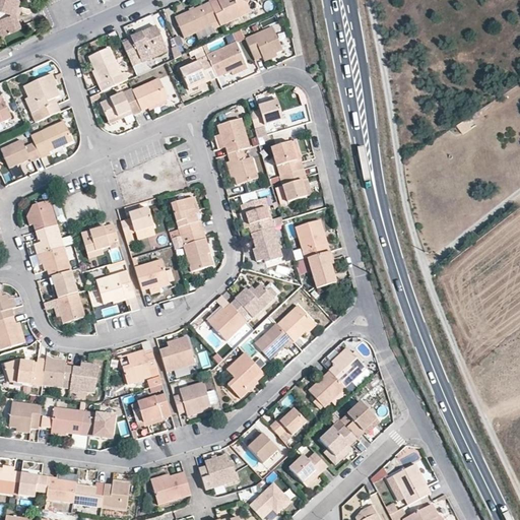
[(20,0),(0,0),(0,10),(0,15),(2,19),(0,20),(0,30),(2,33),(4,34),(22,25),(16,13),(20,0)]
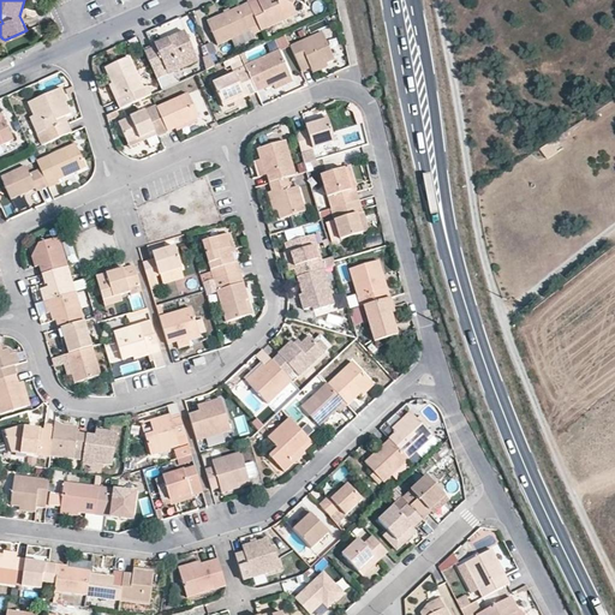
[(244,0),(245,5),(254,28),(257,33),(281,19),(281,13),(291,7),(291,4),(291,0),(276,0),(276,4),(270,6),(267,0),(254,0),(255,0),(254,0),(244,0)]
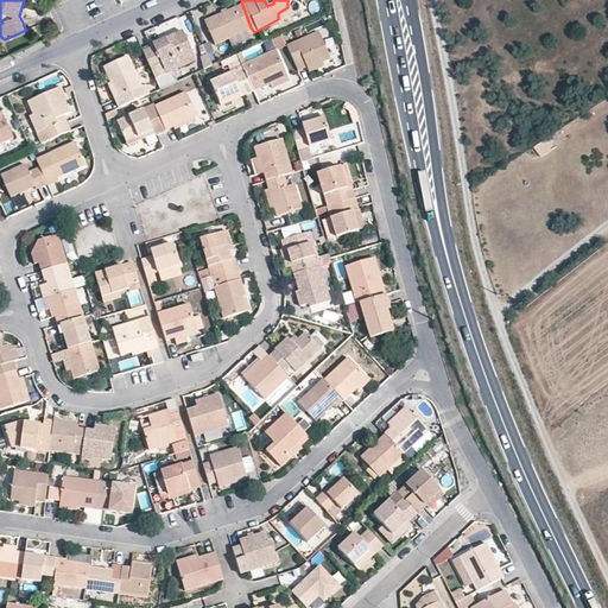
[(242,5),(201,23),(213,44),(251,27),(242,5)]
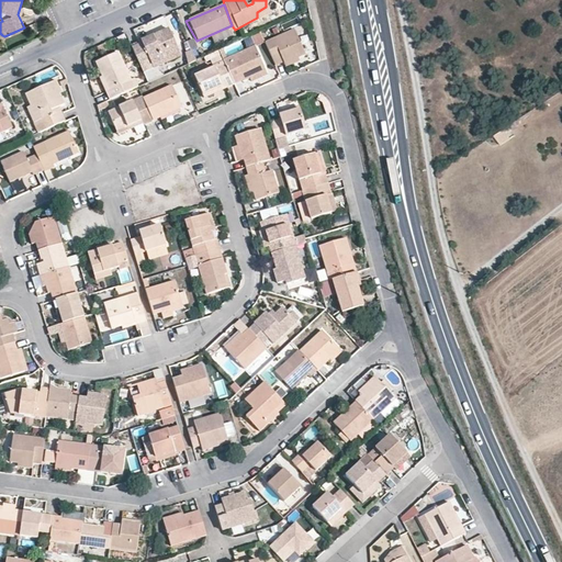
[(165,27),(127,46),(132,55),(133,57),(138,71),(176,52),(165,27)]
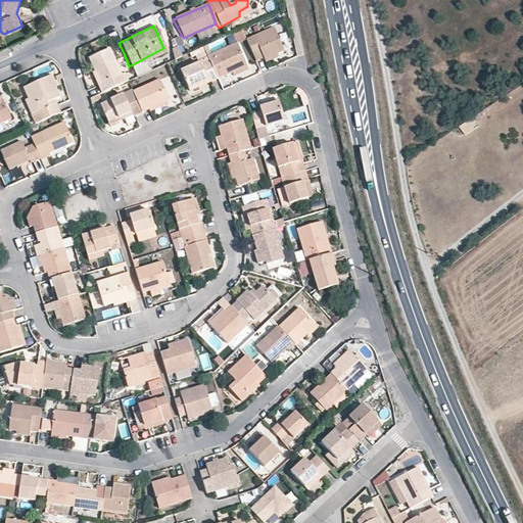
[(274,28),(245,41),(254,60),(264,58),(282,49),(274,28)]
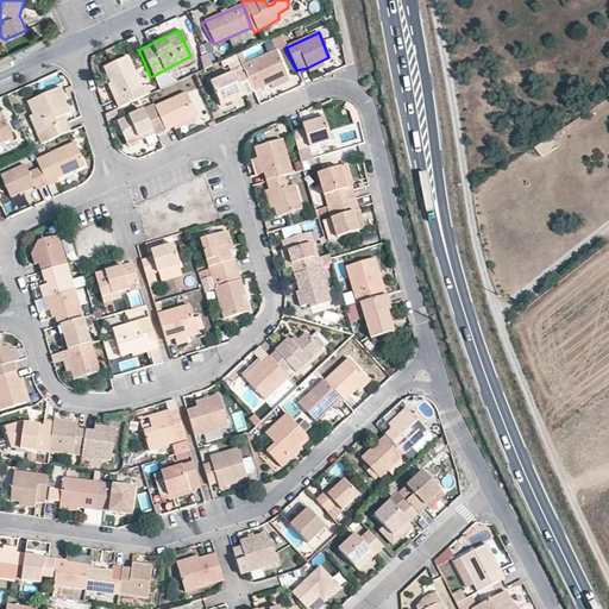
[(282,36),(272,38),(275,49),(286,46),(282,36)]
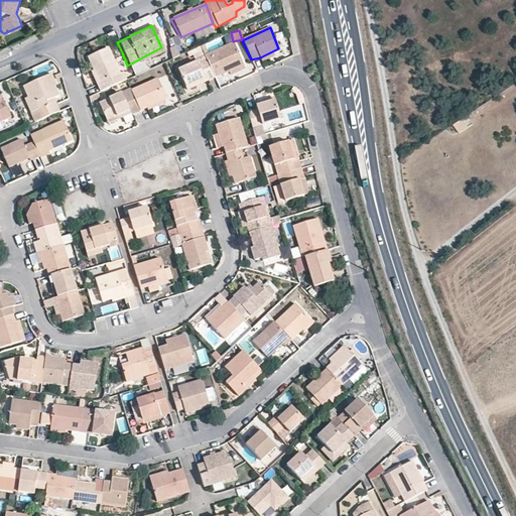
[(177,37),(168,40),(170,46),(179,44),(177,37)]
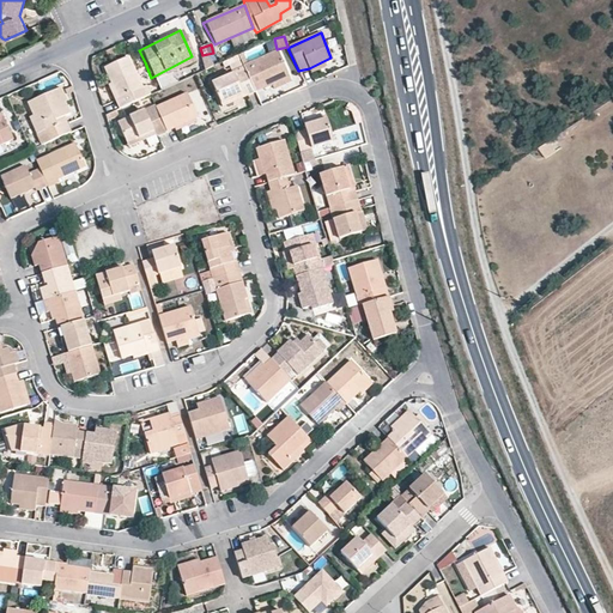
[(240,66),(242,70),(253,93),(287,79),(275,50),(240,66)]
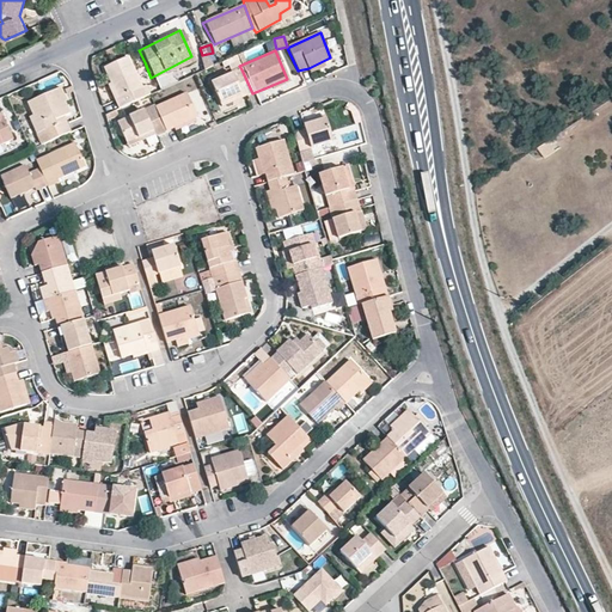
[(127,56),(102,68),(115,99),(114,103),(115,106),(142,96),(127,56)]
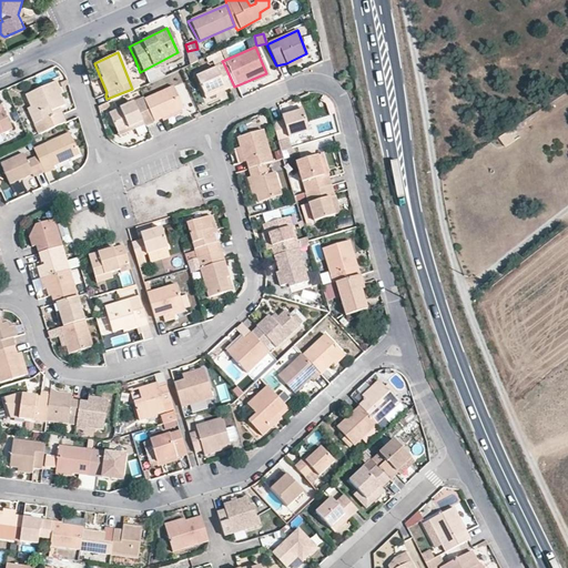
[(190,64),(196,63),(194,52),(188,53),(190,64)]
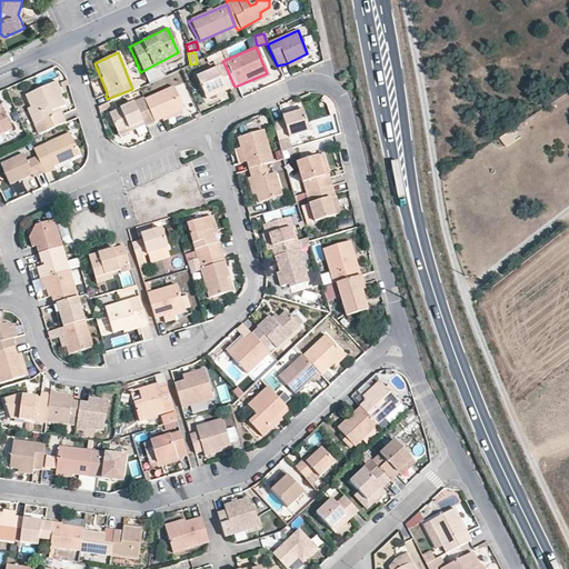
[(235,87),(225,65),(195,77),(203,96),(221,87),(223,91),(235,87)]
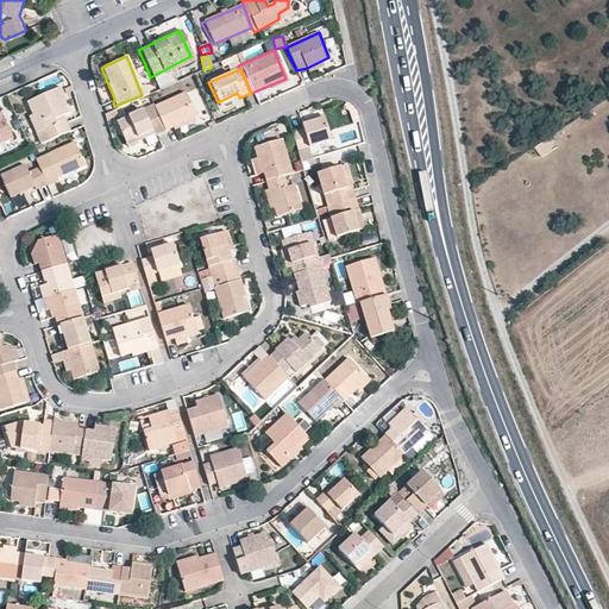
[(58,88),(25,102),(33,125),(38,123),(43,131),(48,139),(68,131),(63,120),(55,124),(52,119),(67,113),(58,88)]
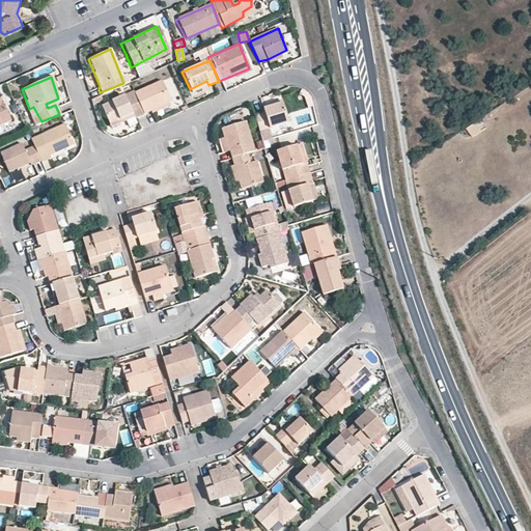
[(172,77),(163,81),(171,100),(179,95),(172,77)]
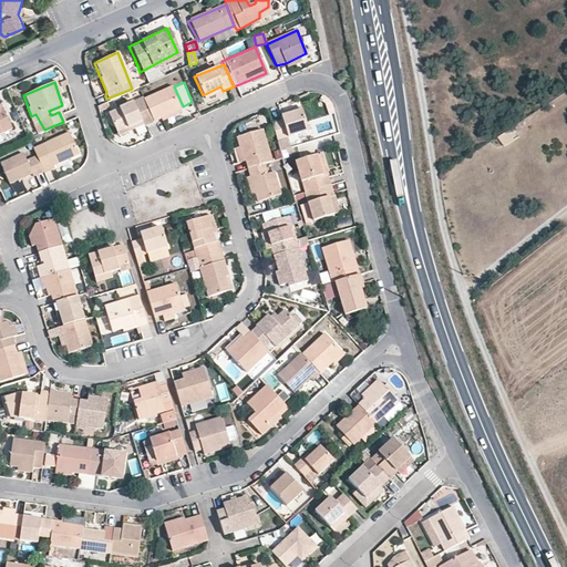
[(172,89),(142,100),(148,113),(152,123),(179,111),(172,89)]
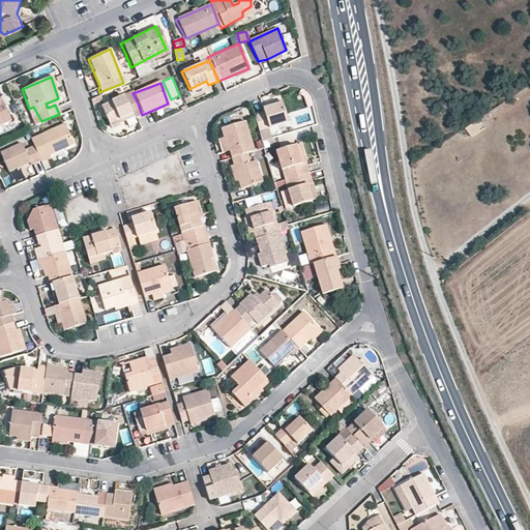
[(139,106),(133,93),(129,91),(99,106),(108,124),(130,113),(128,108),(139,106)]
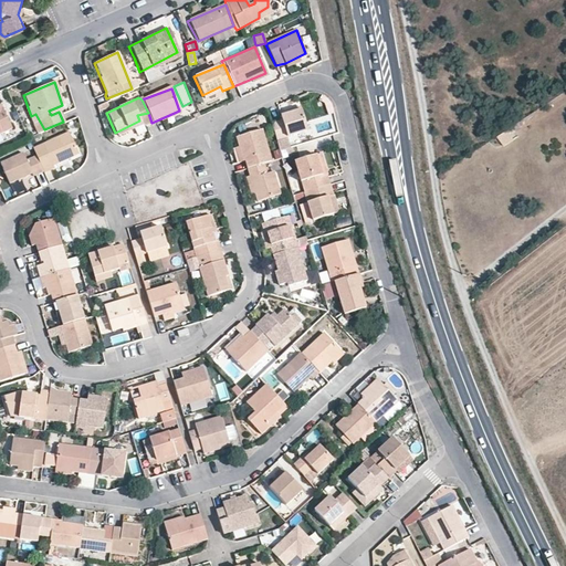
[(0,133),(10,128),(0,105),(0,104),(0,133)]
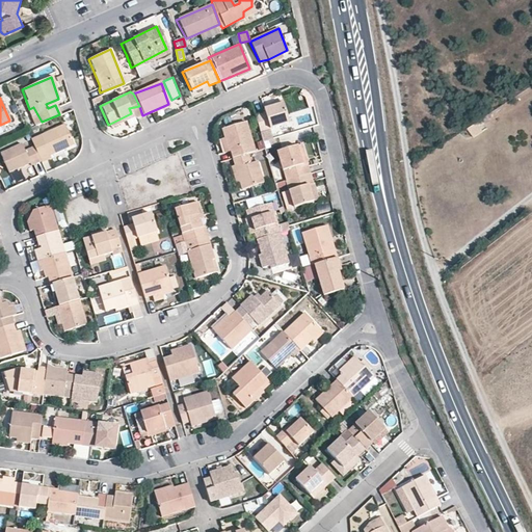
[(265,111),(256,114),(260,128),(287,121),(282,102),(264,106),(265,111)]
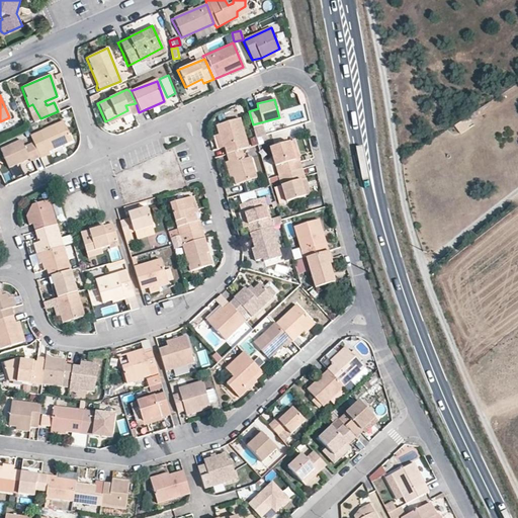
[(238,117),(213,126),(224,153),(240,147),(247,145),(238,117)]
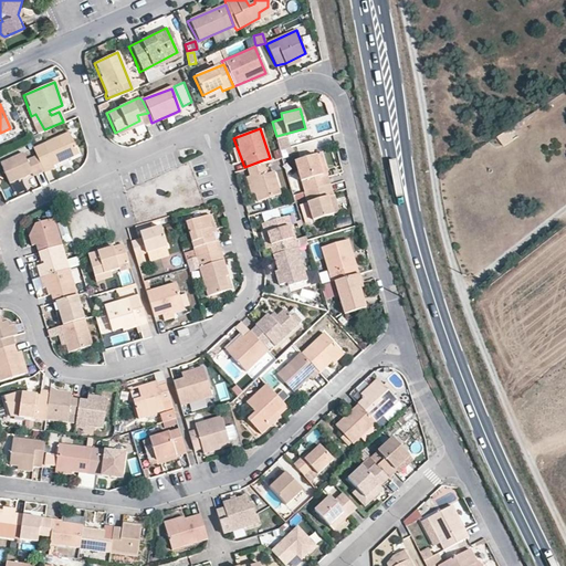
[(506,132),(498,138),(503,147),(513,140),(506,132)]
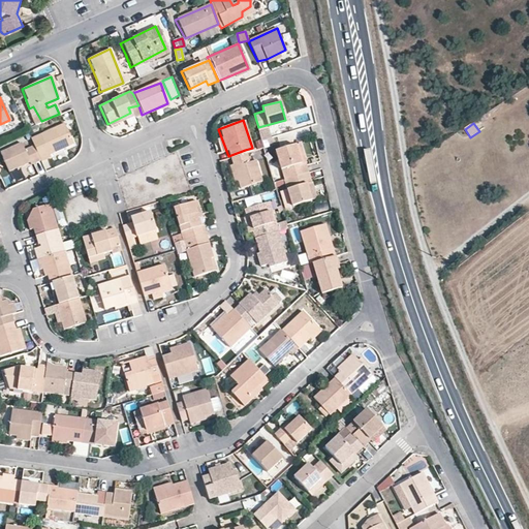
[(62,125),(30,141),(33,147),(40,161),(51,156),(49,153),(71,144),(62,125)]
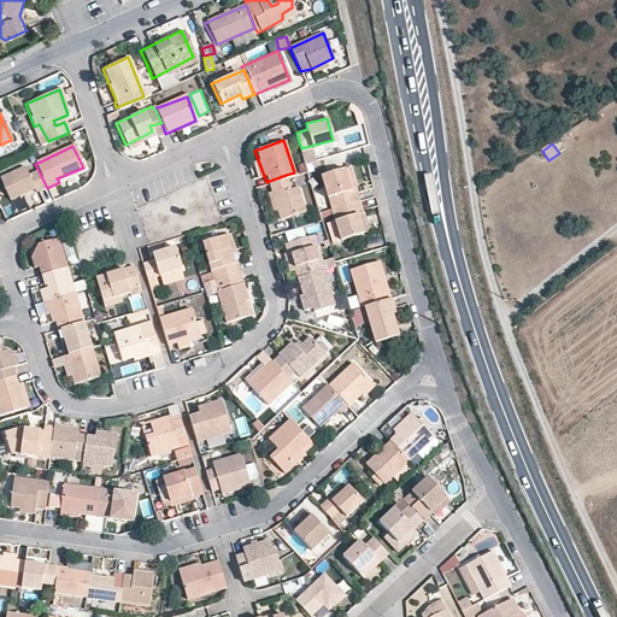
[(36,193),(47,188),(39,171),(28,177),(22,168),(0,178),(0,181),(9,201),(33,189),(36,193)]
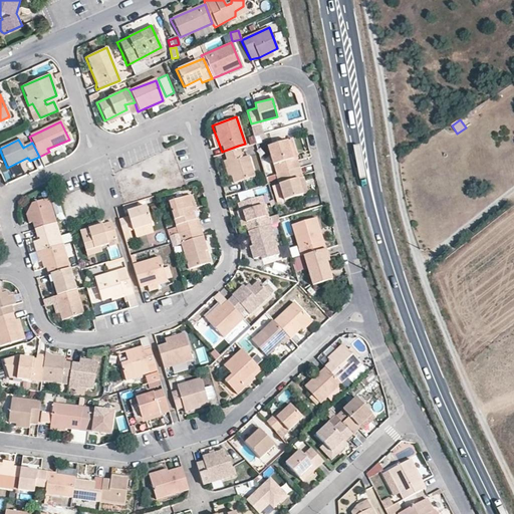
[(285,140),(267,146),(278,173),(296,167),(285,140)]
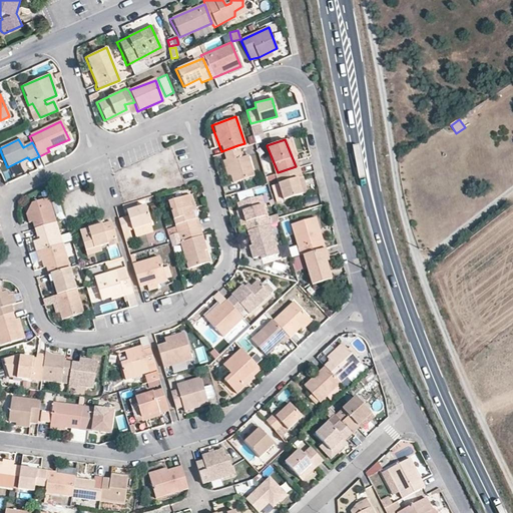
[(237,145),(221,151),(231,185),(254,176),(246,154),(239,157),(237,145)]
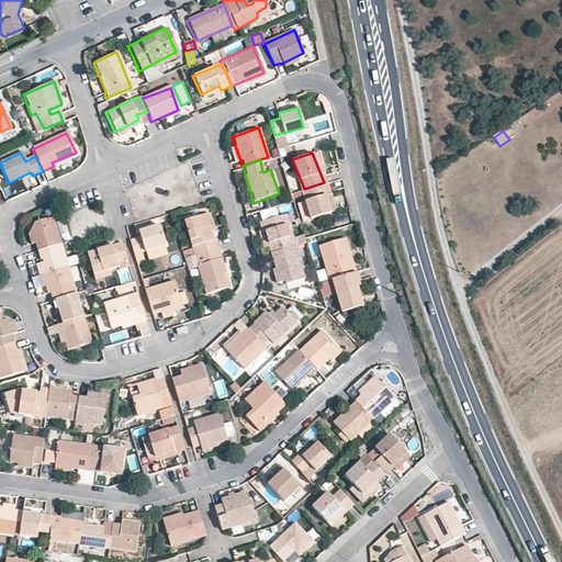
[(324,182),(304,189),(300,191),(311,220),(329,212),(325,197),(329,194),(324,182)]
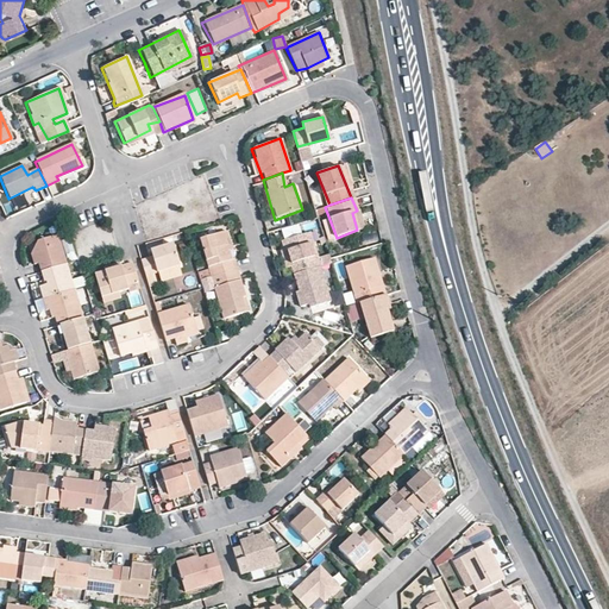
[(299,225),(281,230),(283,238),(301,233),(299,225)]
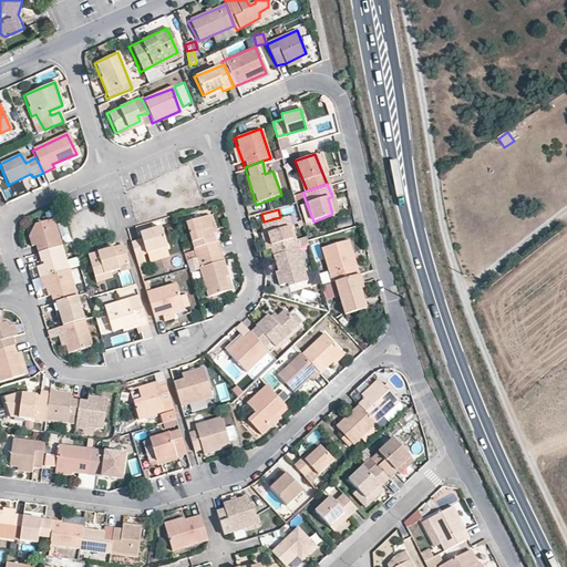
[(188,225),(197,256),(217,250),(207,218),(188,225)]
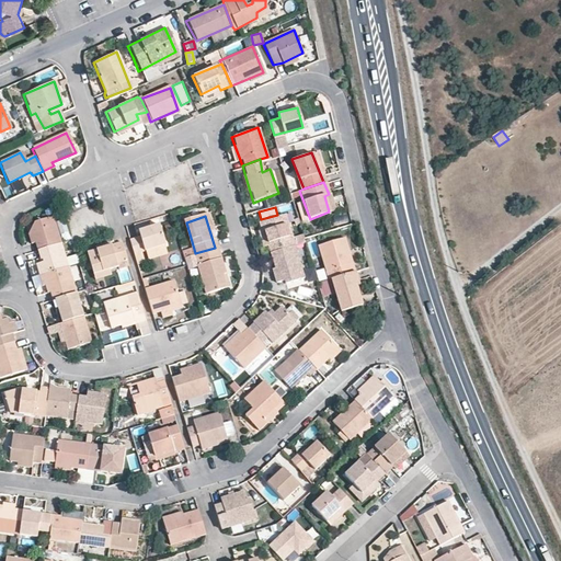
[(283,217),(263,225),(273,253),(293,245),(283,217)]
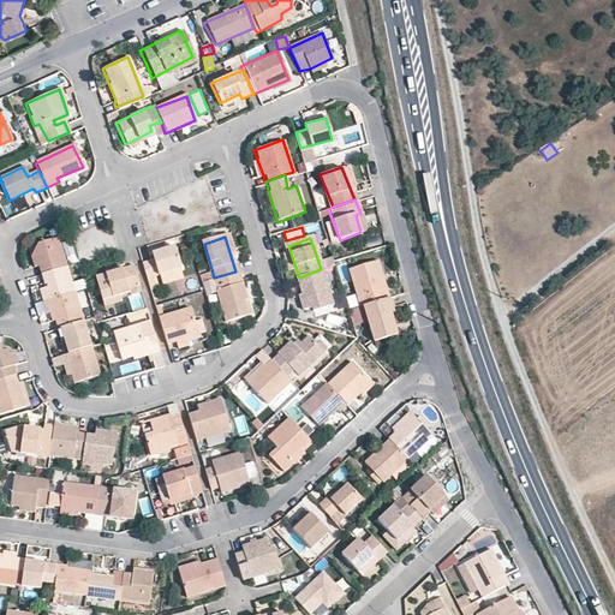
[(40,274),(66,268),(58,239),(39,243),(30,260),(35,260),(40,274)]
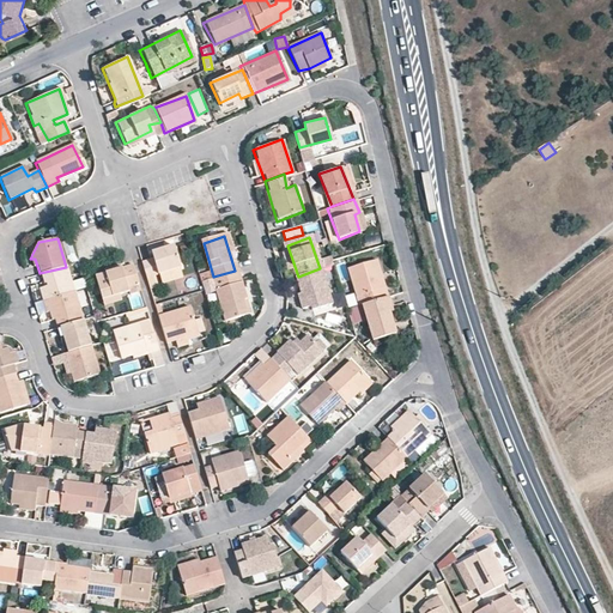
[(143,258),(149,279),(180,271),(174,249),(143,258)]
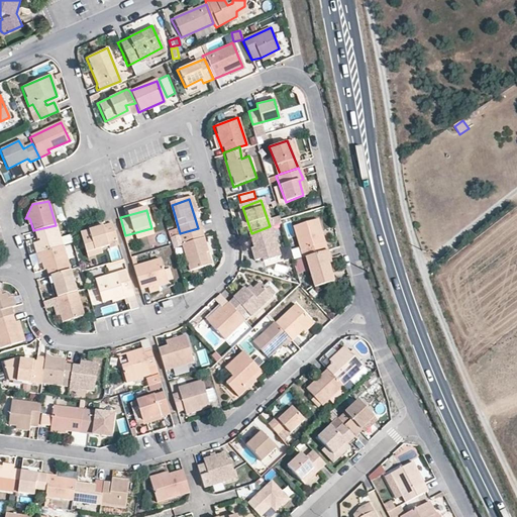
[(316,219),(293,227),(301,249),(324,241),(316,219)]
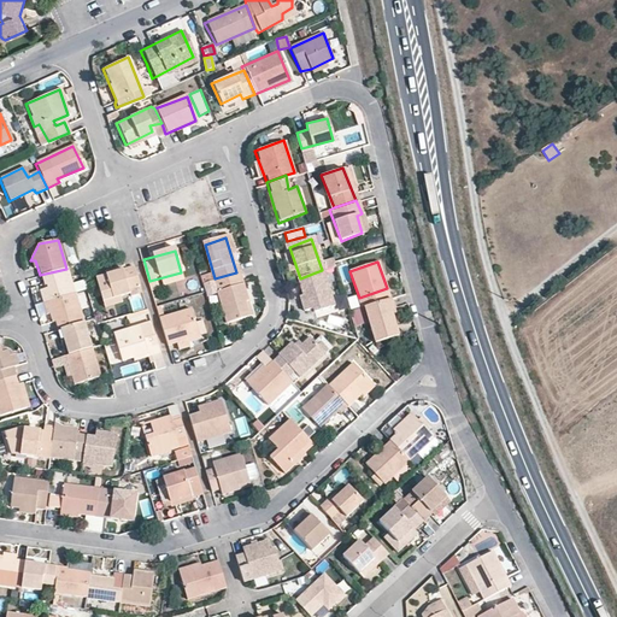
[(129,268),(94,278),(103,303),(136,291),(129,268)]
